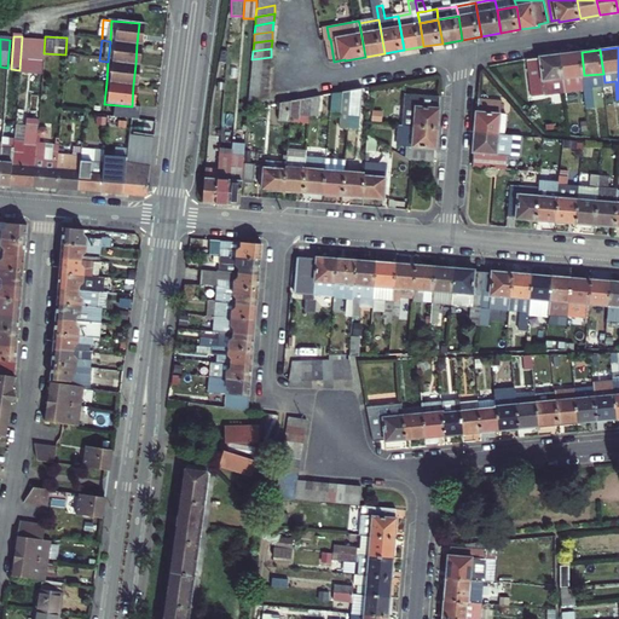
[(584,75),(582,52),(562,55),(565,77),(566,92),(585,90),(584,75)]
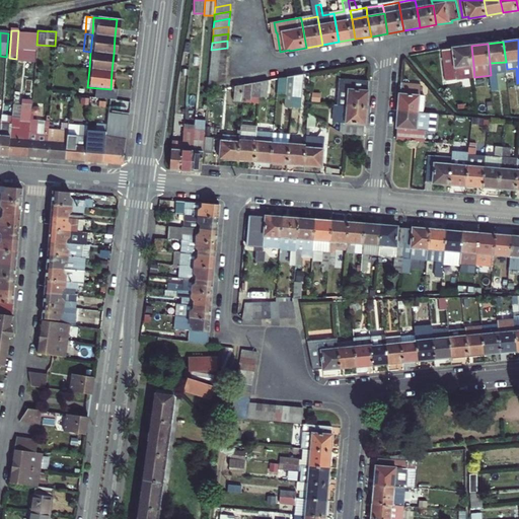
[(473,65),(471,46),(452,48),(452,50),(443,51),(447,79),(474,77),(473,65)]
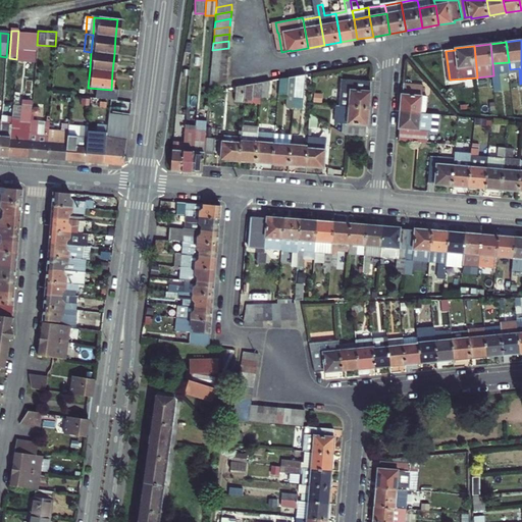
[(212,50),(212,57),(227,55),(228,48),(212,50)]
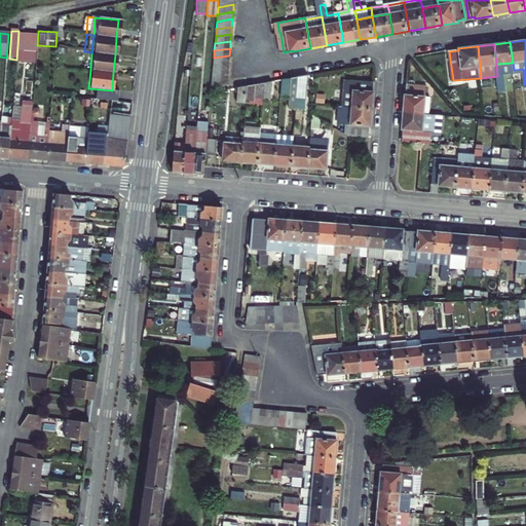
[(214,58),(213,65),(228,62),(229,55),(214,58)]
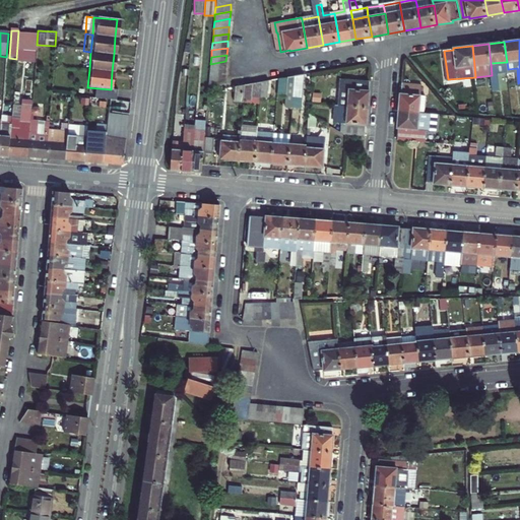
[(210,64),(210,71),(225,69),(225,61),(210,64)]
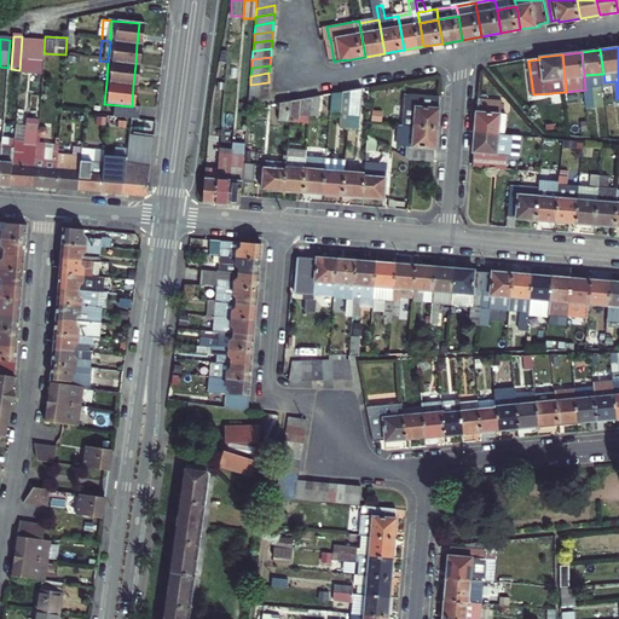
[(584,75),(585,85),(595,84),(605,82),(603,74),(584,75)]
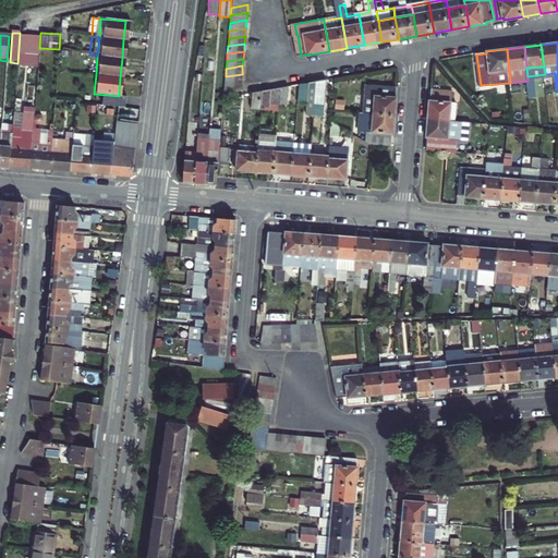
[(242,74),(226,76),(225,84),(241,83),(242,74)]
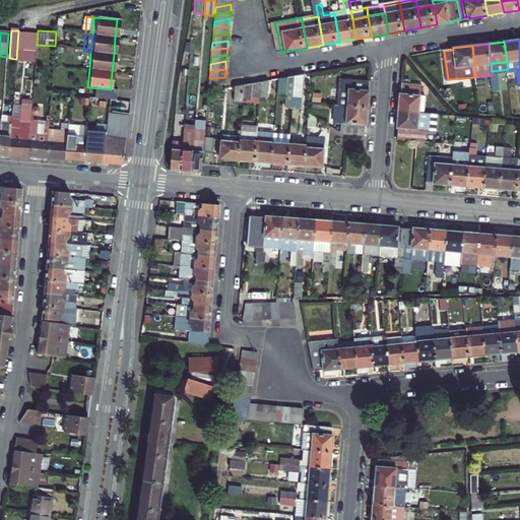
[(502,84),(500,70),(492,71),(494,85),(502,84)]
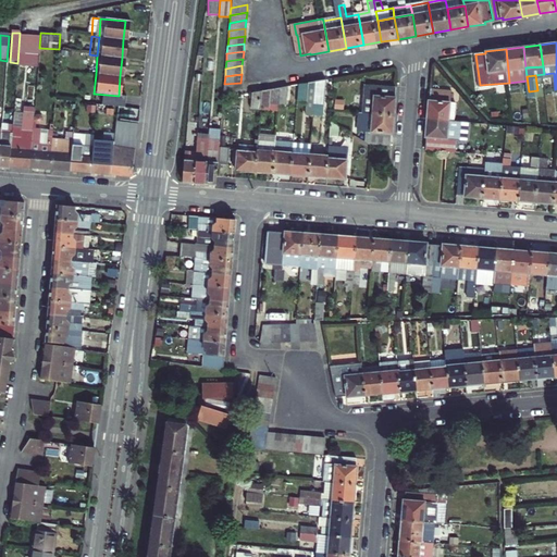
[(314,82),(313,104),(322,104),(324,79),(314,82)]
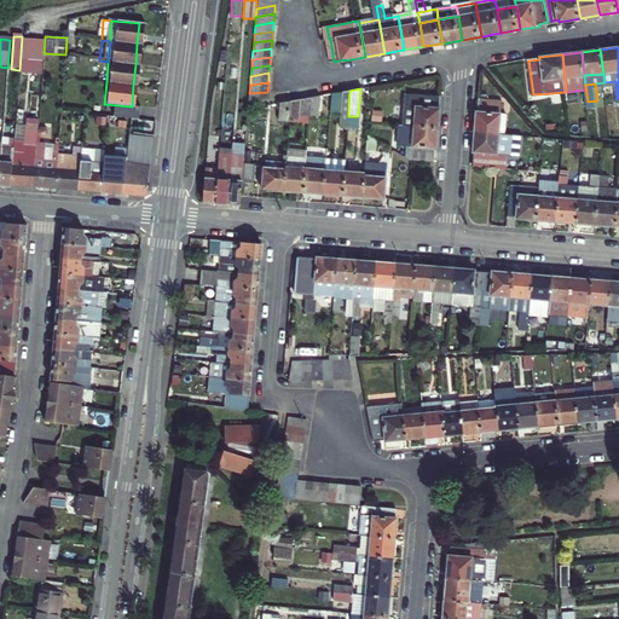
[(347,128),(348,116),(350,91),(340,92),(339,115),(337,127),(347,128)]
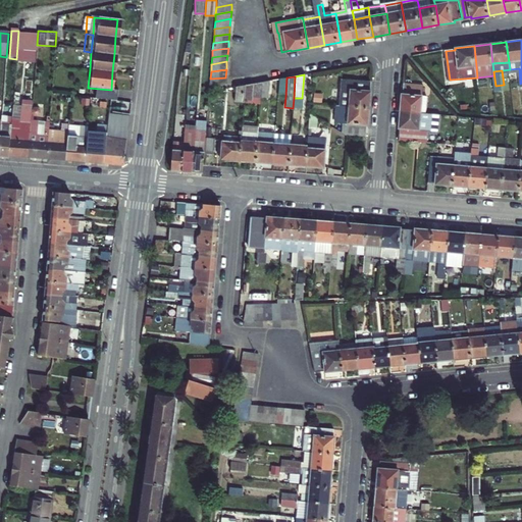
[(225,77),(210,79),(209,87),(225,85),(225,77)]
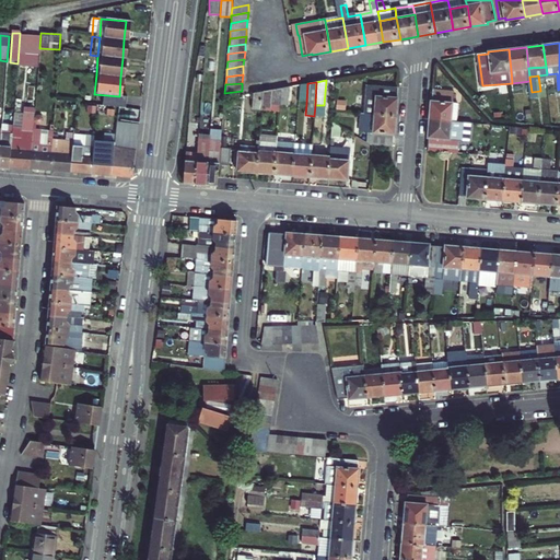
[(298,85),(296,104),(306,104),(307,83),(298,85)]
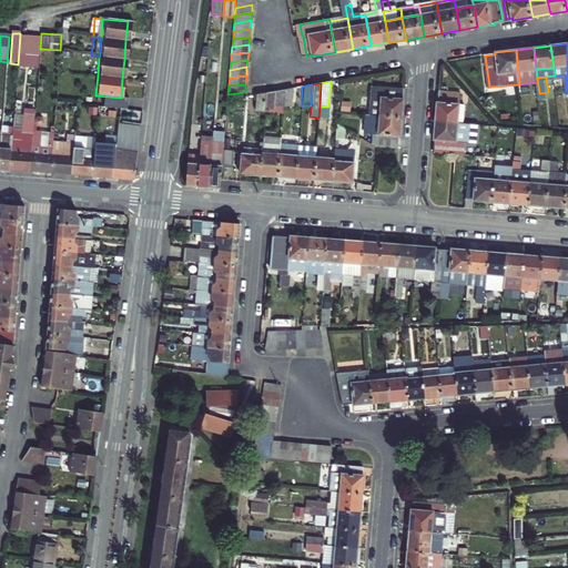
[(285,90),(283,107),(292,108),(293,88),(285,90)]
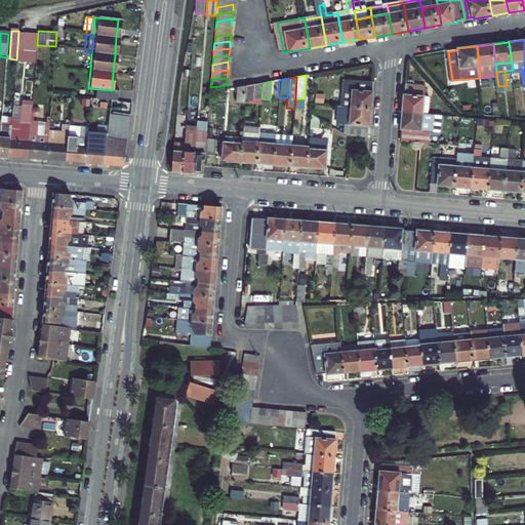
[(339,107),(340,107),(370,110),(372,92),(369,92),(369,83),(341,81),(339,107)]
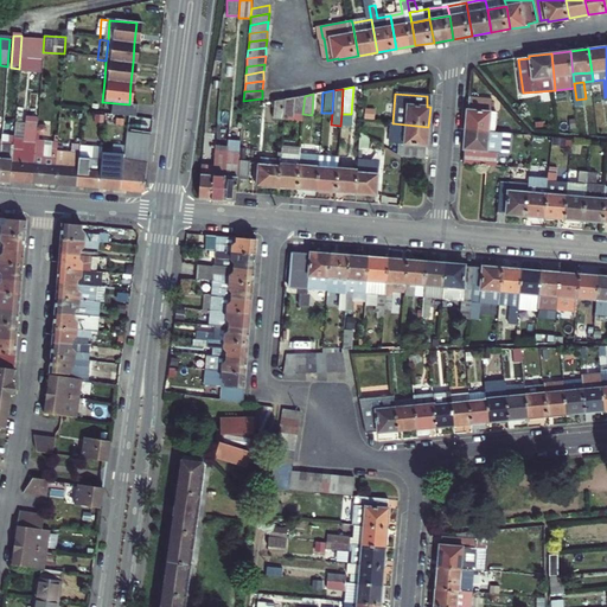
[(293,114),(302,114),(305,96),(285,100),(283,120),(293,120),(293,114)]
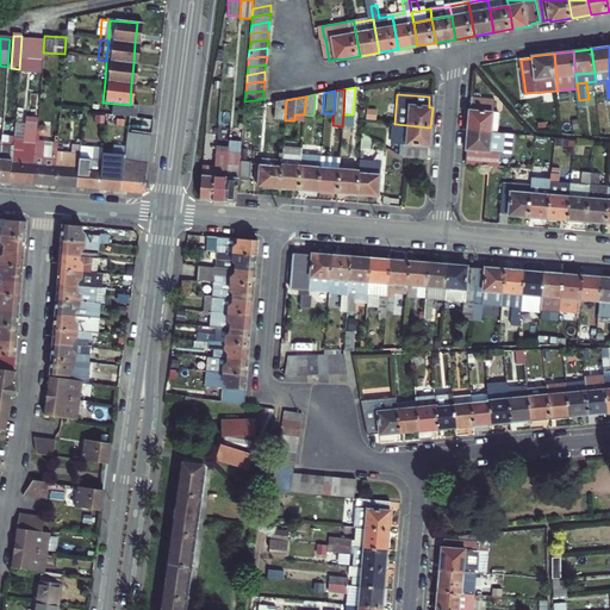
[(491,131),(498,131),(500,111),(493,111),(493,101),(474,99),(473,107),(470,107),(468,129),(491,131)]
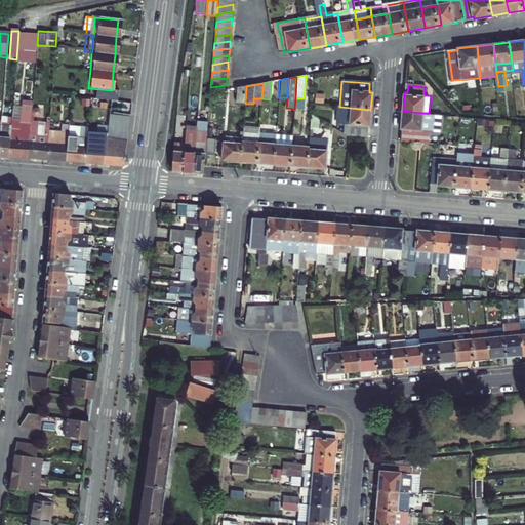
[(246,86),(237,87),(236,103),(245,104),(246,86)]
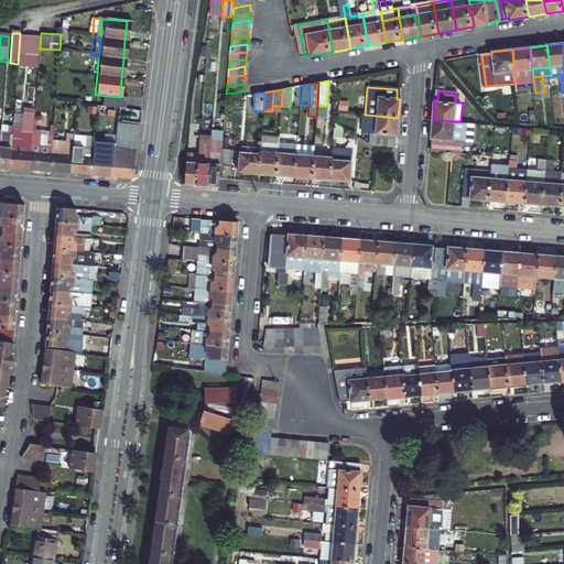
[(393,137),(397,137),(398,118),(366,115),(364,133),(368,133),(367,143),(373,147),(392,149),(393,137)]
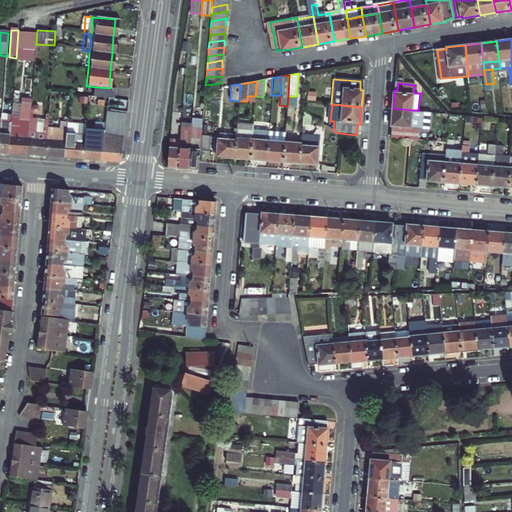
[(418,110),(412,110),(393,108),(392,125),(393,125),(392,135),(411,137),(419,137),(419,128),(429,128),(430,111),(421,110),(418,110)]
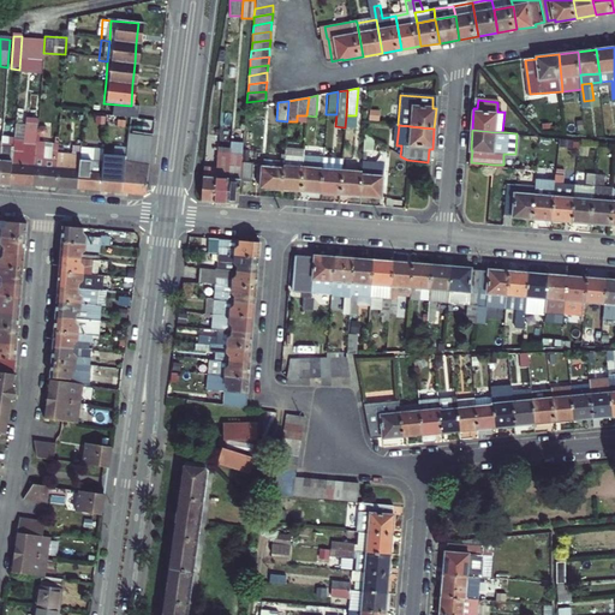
[(1,144),(0,163),(0,184),(10,186),(11,180),(12,156),(15,135),(10,135),(9,144),(1,144)]
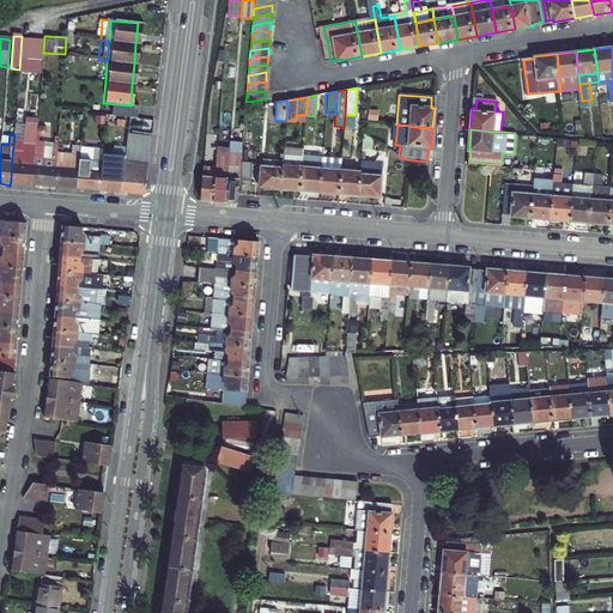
[(363,134),(360,152),(370,152),(371,139),(363,134)]
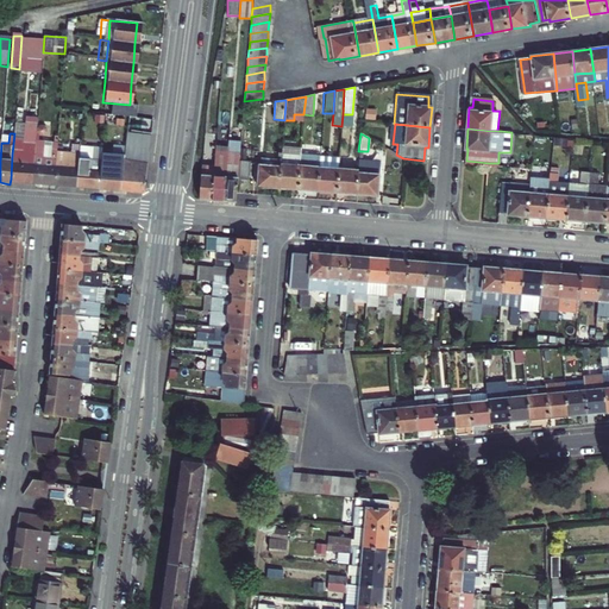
[(124,155),(124,159),(121,189),(133,190),(133,188),(144,189),(146,152),(136,151),(136,143),(137,140),(133,140),(135,135),(126,135),(125,139),(124,155)]
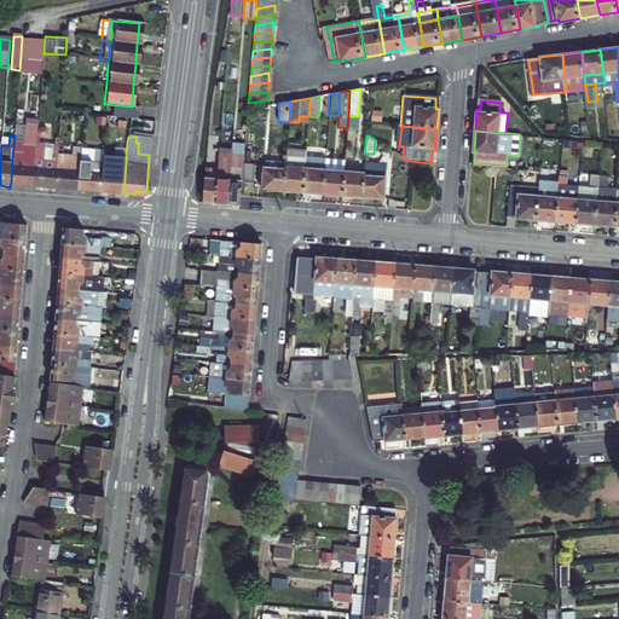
[(137,137),(136,143),(139,143),(138,145),(138,154),(149,155),(150,146),(151,138),(137,137)]
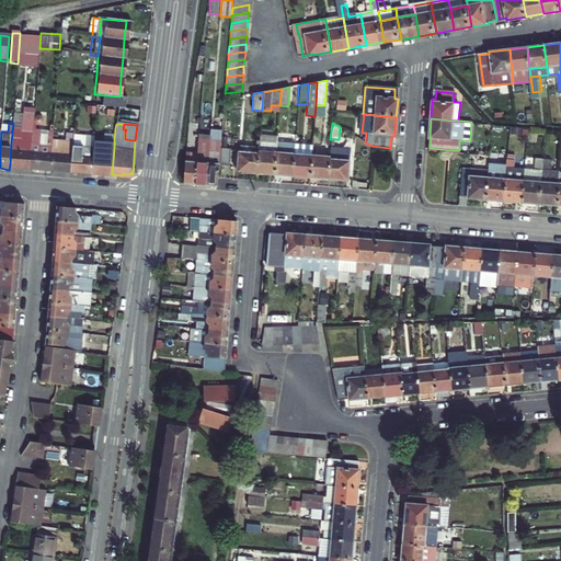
[(220,149),(222,130),(210,129),(210,140),(209,153),(206,185),(217,186),(218,179),(219,165),(220,149)]
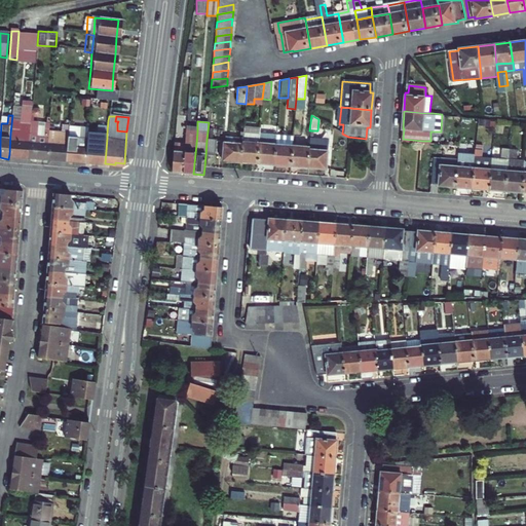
[(76,159),(86,160),(88,139),(88,137),(88,133),(88,127),(70,126),(69,138),(69,139),(68,145),(67,161),(76,162),(76,159)]
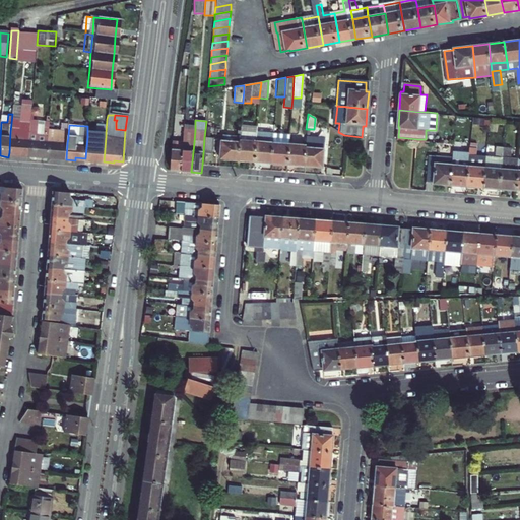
[(240,141),(256,141),(256,132),(257,127),(241,126),(240,141)]
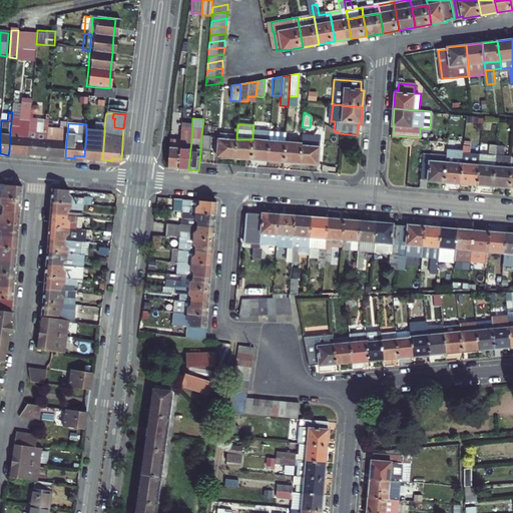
[(181,127),(180,140),(178,169),(188,169),(191,140),(192,128),(181,127)]
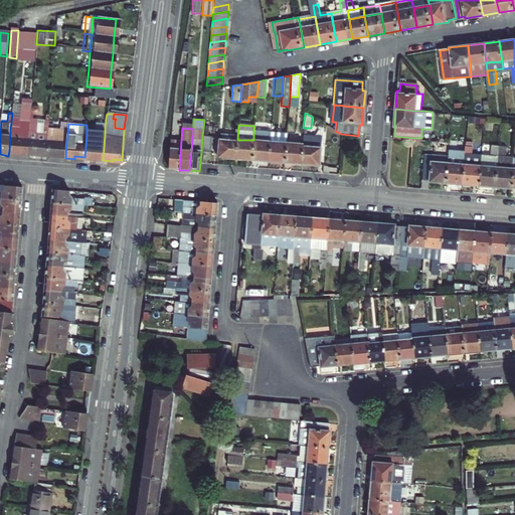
[(103,160),(105,135),(105,131),(87,130),(87,134),(87,136),(84,157),(94,158),(94,160),(103,160)]
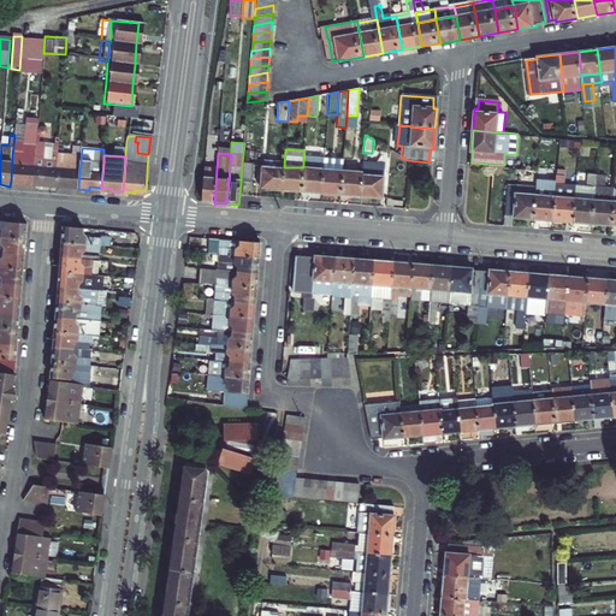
[(12,157),(11,181),(22,182),(22,184),(33,185),(35,159),(12,157)]
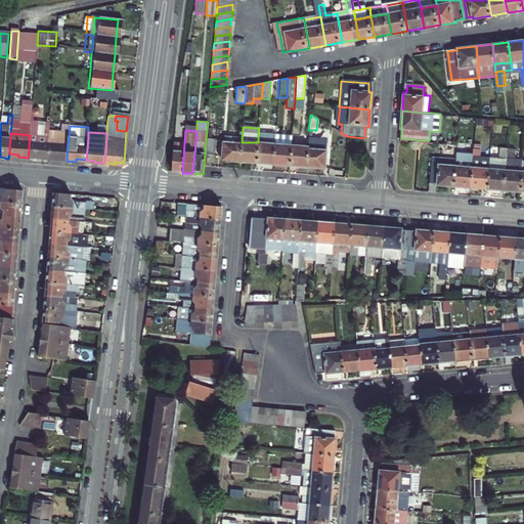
[(256,164),(272,165),(274,144),(274,135),(258,133),(258,142),(256,164)]
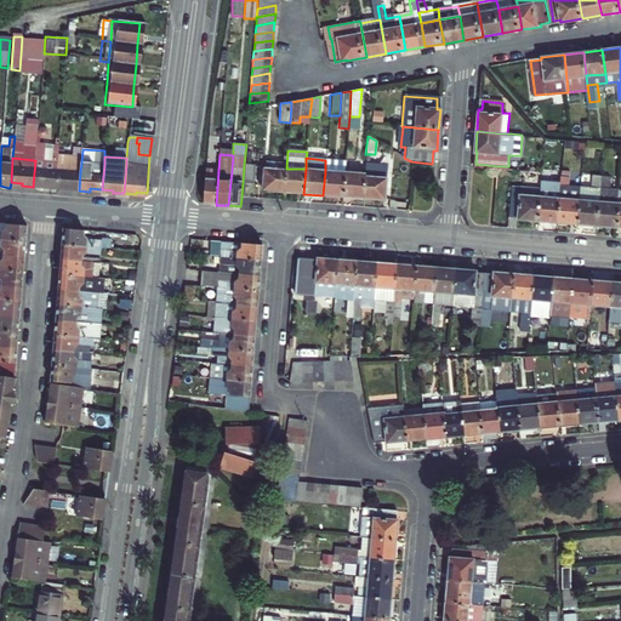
[(45,184),(56,186),(58,161),(35,160),(33,187),(45,187),(45,184)]
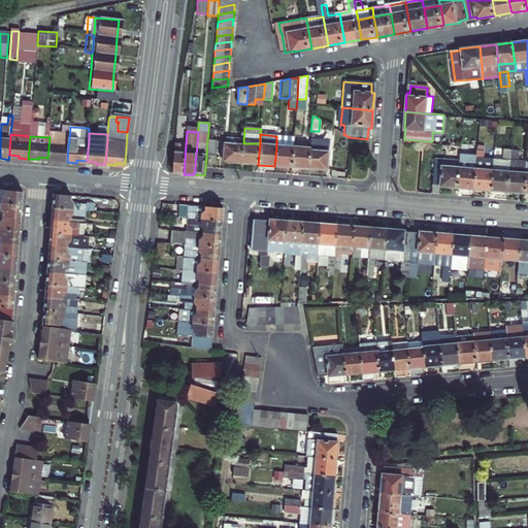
[(67,162),(68,145),(69,139),(50,137),(47,158),(57,159),(57,161),(67,162)]
